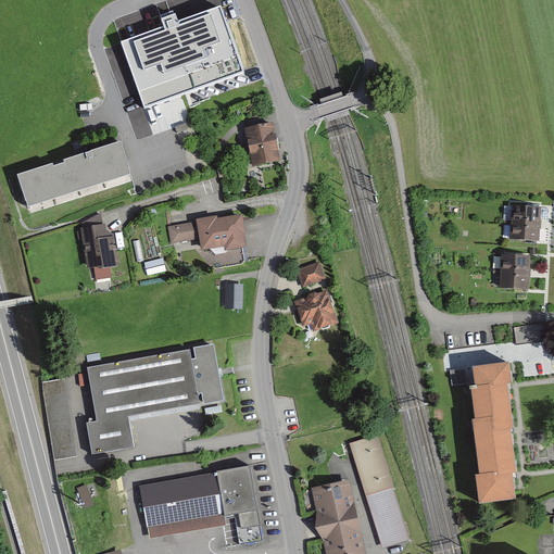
[(162,25),(121,40),(143,105),(242,71),(219,5),(177,21),(174,11),(159,16),(162,25)]
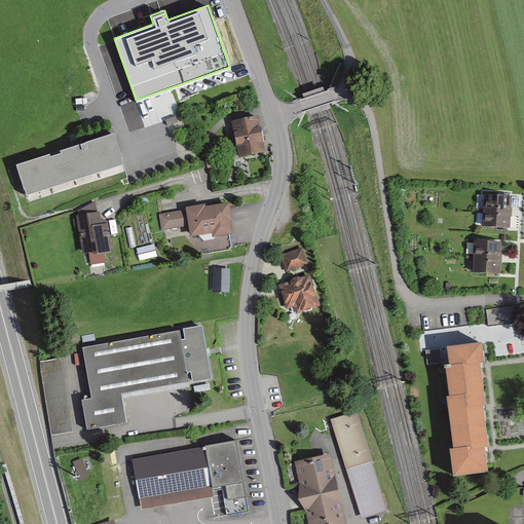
[(257,115),(233,122),(242,154),(266,147),(257,115)]
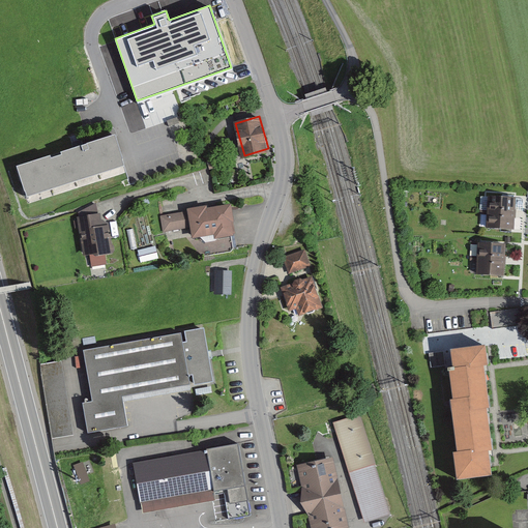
[(49,155),(15,167),(26,204),(126,170),(114,134),(59,152),(60,155),(50,159),(49,155)]
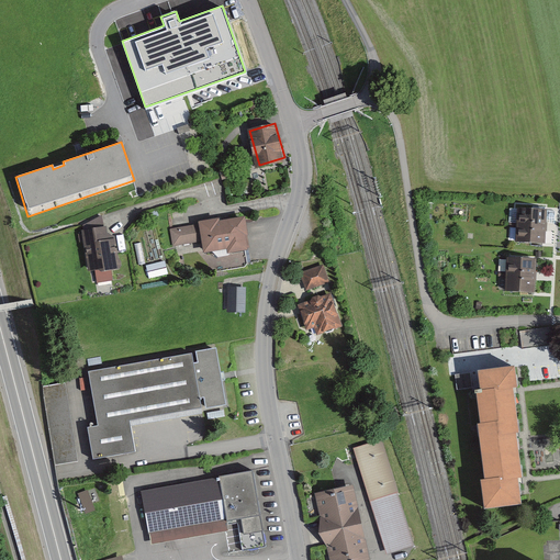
[(516,223),(542,224),(542,209),(517,208),(516,223)]
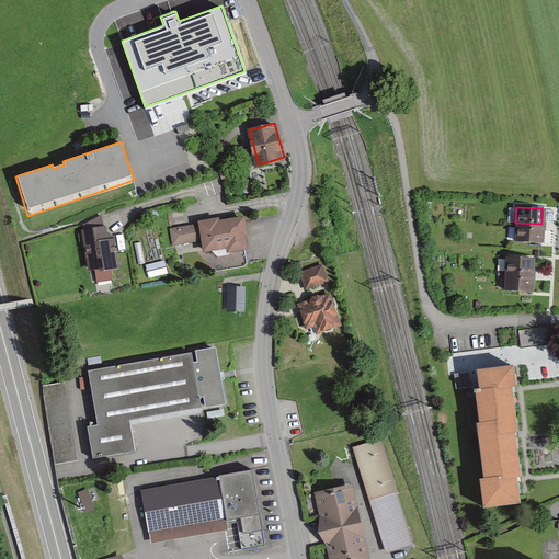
[(248,215),(204,218),(207,254),(251,251),(248,215)]
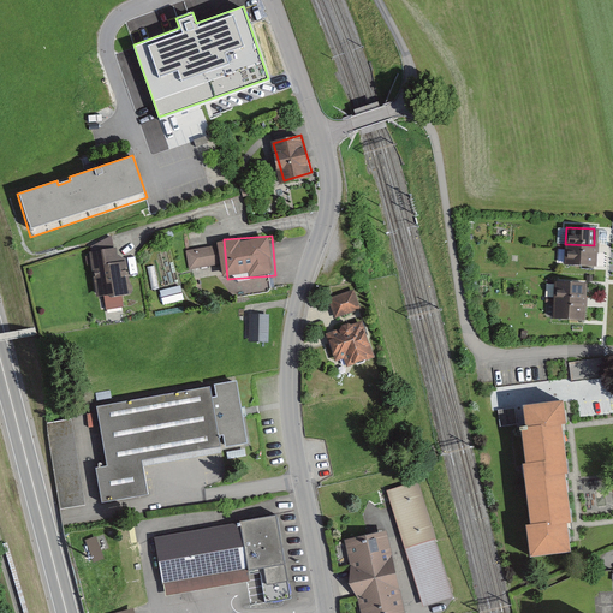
[(593,263),(594,245),(565,244),(564,262),(593,263)]
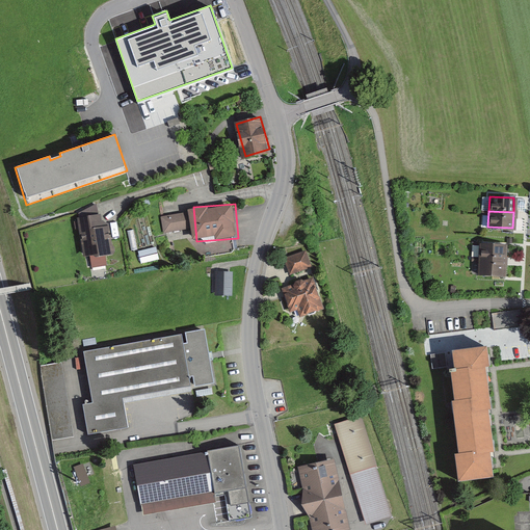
[(189,213),(164,217),(167,238),(192,234),(189,213)]
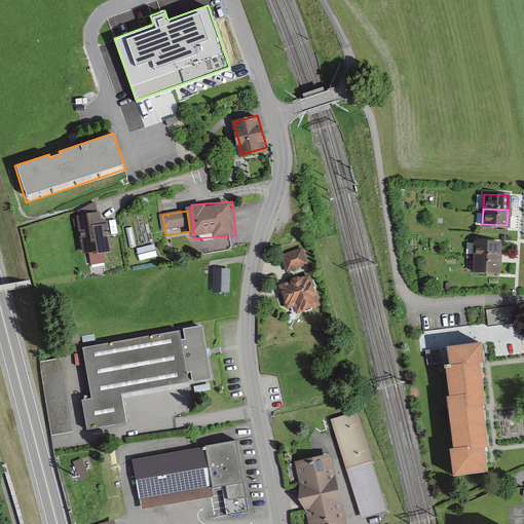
[(105,212),(77,216),(84,257),(112,252),(105,212)]
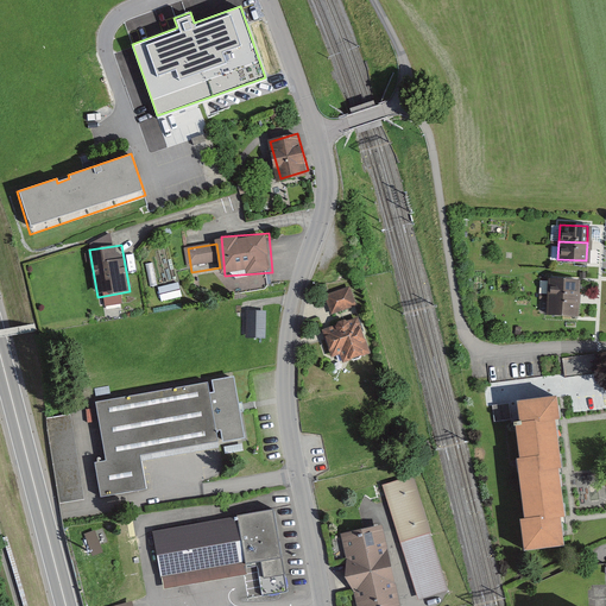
[(547,295),(575,296),(576,279),(548,278),(547,295)]
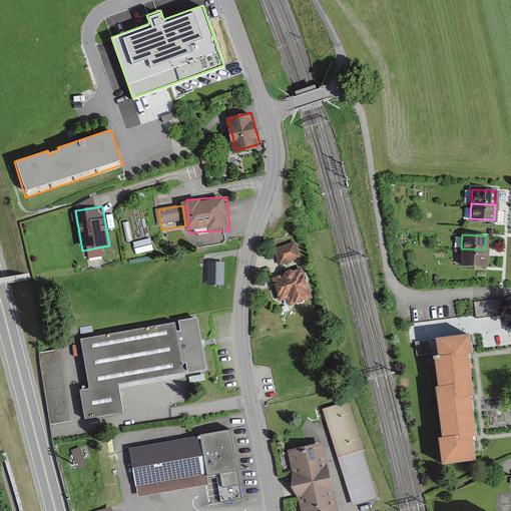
[(297,237),(275,247),(284,269),(306,259),(297,237)]
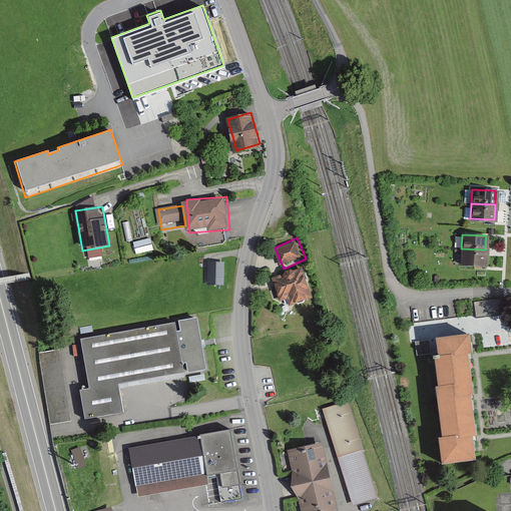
[(153,238),(133,244),(137,257),(157,249),(153,238)]
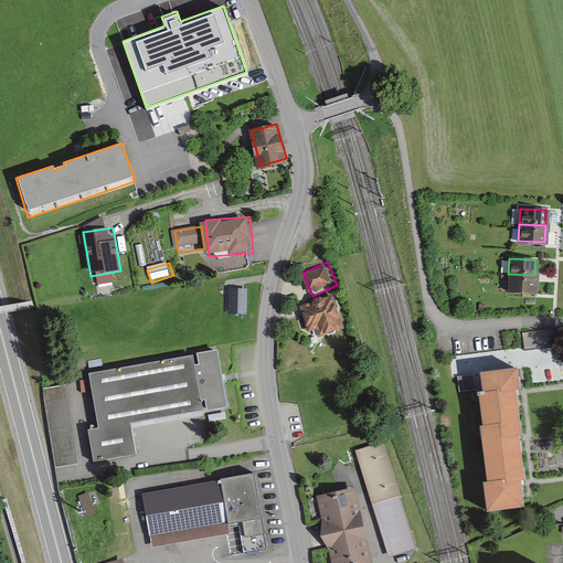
[(533,291),(534,275),(508,274),(507,290),(533,291)]
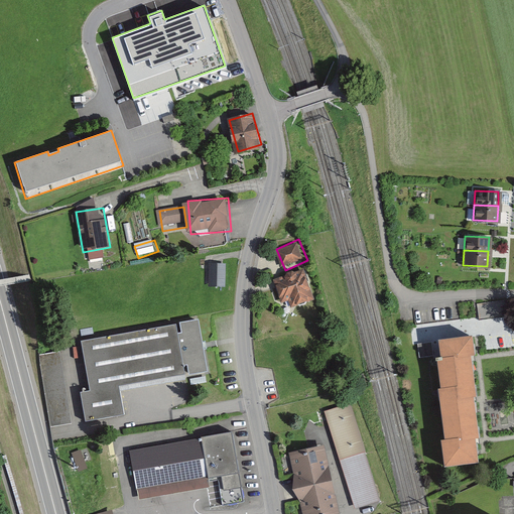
[(228,262),(213,262),(213,284),(228,285),(228,262)]
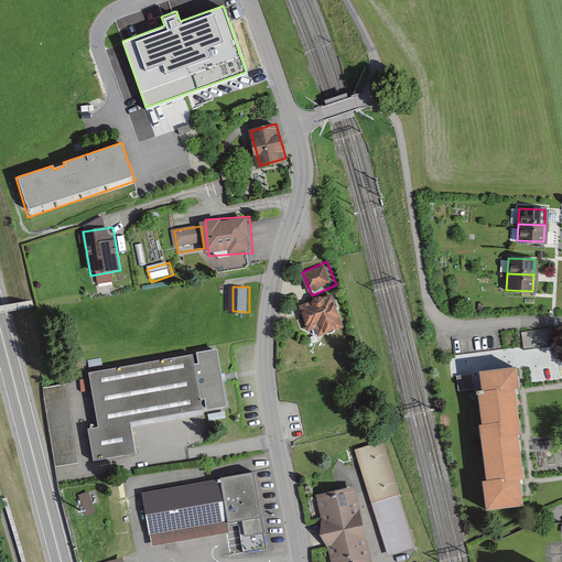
[(299,312),(311,339),(347,324),(334,296),(299,312)]
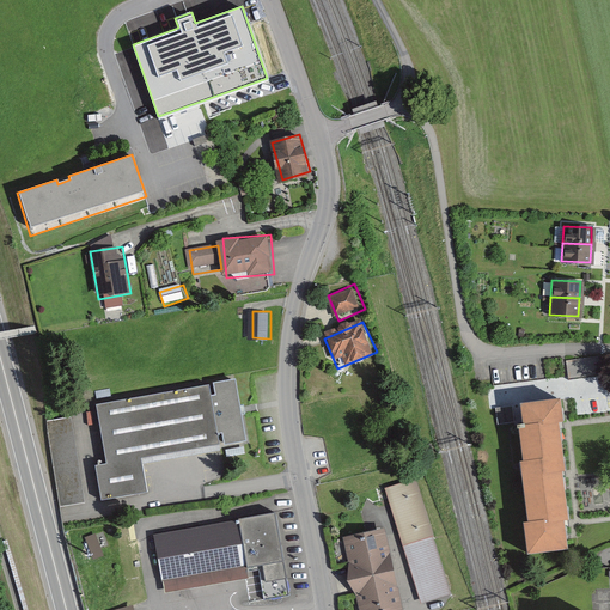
[(601,355),(566,360),(568,374),(603,370),(601,355)]
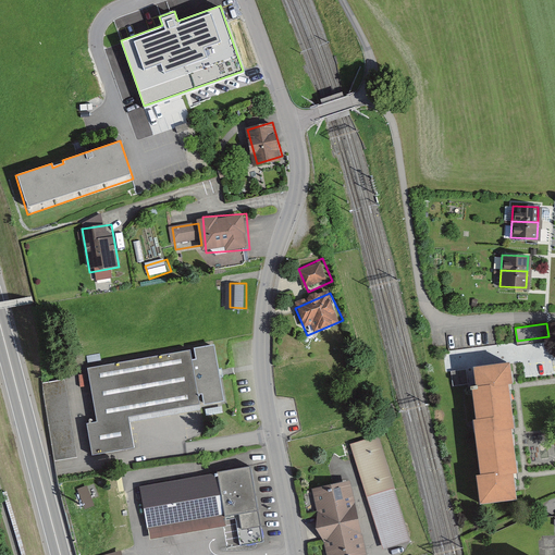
[(218,345),(87,367),(96,421),(85,423),(90,454),(137,446),(131,408),(225,392),(218,345)]
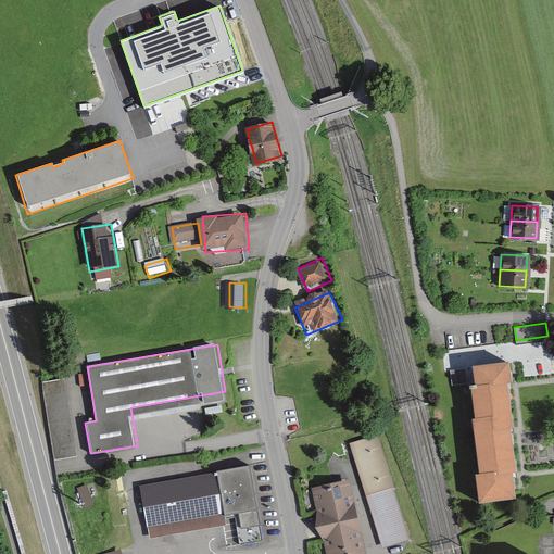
[(473,406),(507,402),(505,381),(510,381),(506,361),(471,366),(475,383),(469,385),(473,406)]
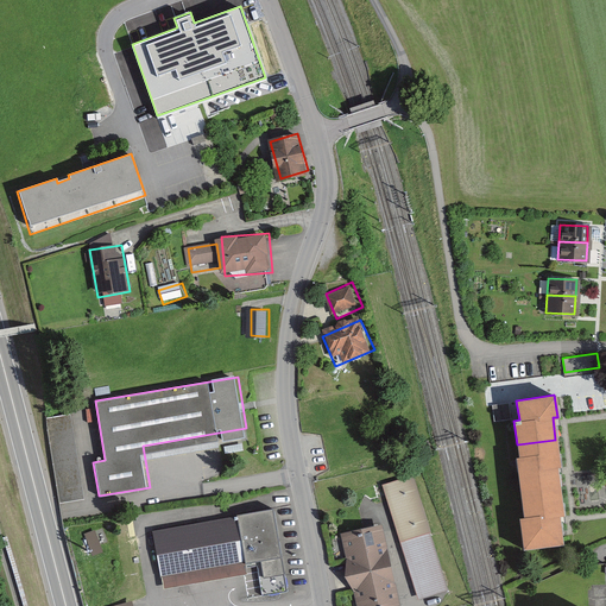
[(509,402),(488,404),(491,421),(511,418),(509,402)]
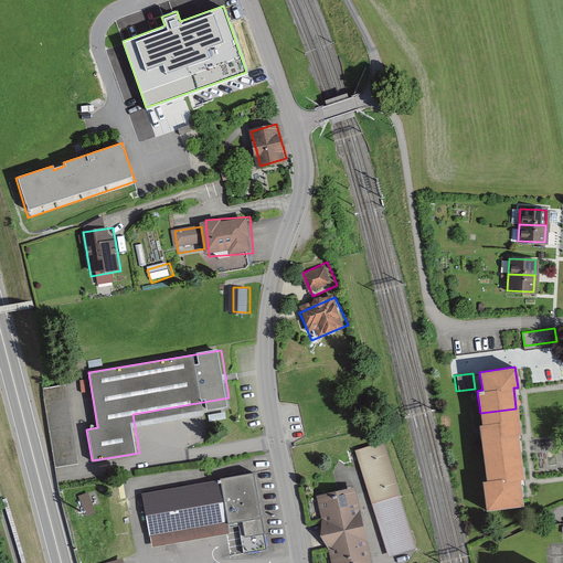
[(63,385),(46,386),(60,466),(76,463),(63,385)]
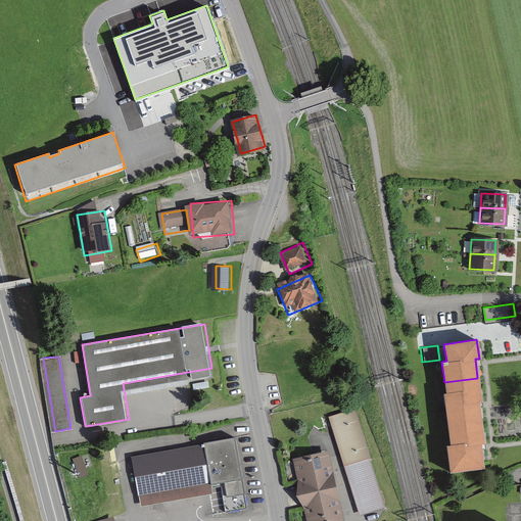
[(477,378),(444,382),(447,403),(444,404),(447,426),(480,422),(478,400),(480,399),(477,378)]
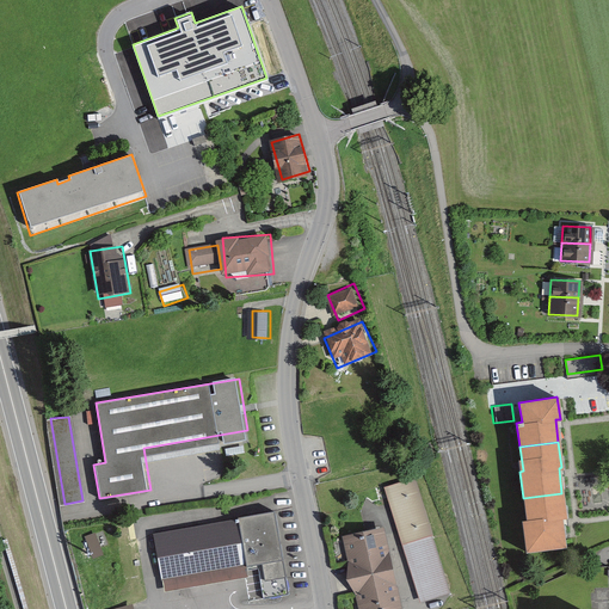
[(413,478),(383,487),(419,601),(449,594),(413,478)]
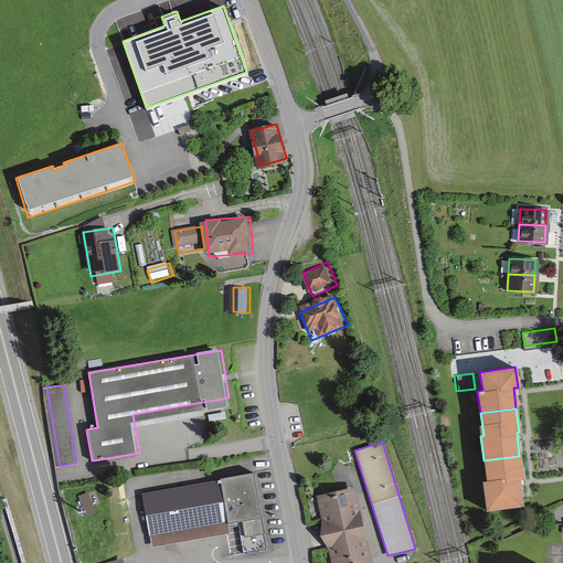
[(519,456),(484,460),(487,480),(482,481),(486,509),(521,505),(518,478),(522,478),(519,456)]
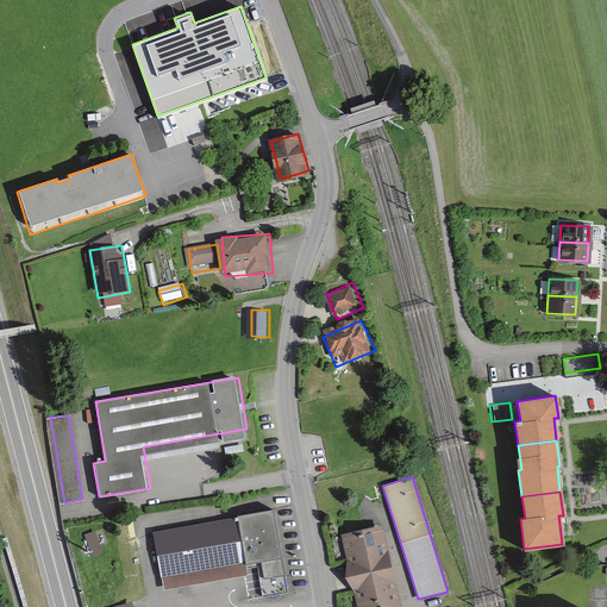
[(152,531),(162,588),(245,574),(245,568),(255,565),(261,596),(287,592),(271,508),(152,531)]
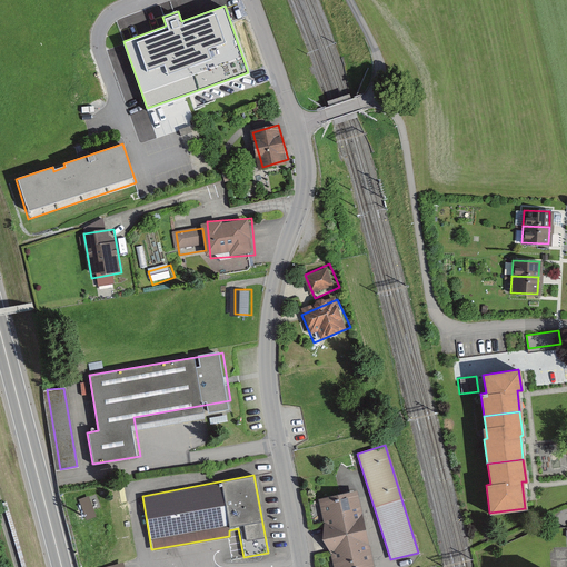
[(375,566),(360,491),(321,500),(335,566),(375,566)]
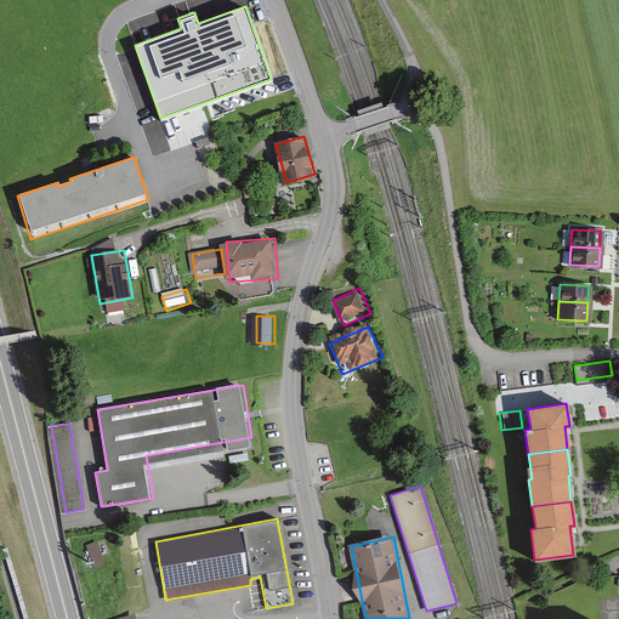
[(103,562),(95,539),(84,543),(92,566),(103,562)]
